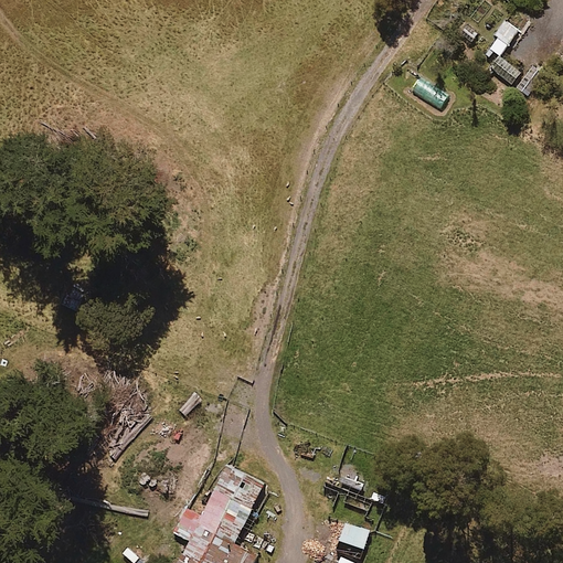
[(516,29),(503,21),(486,46),(499,55),(516,29)]
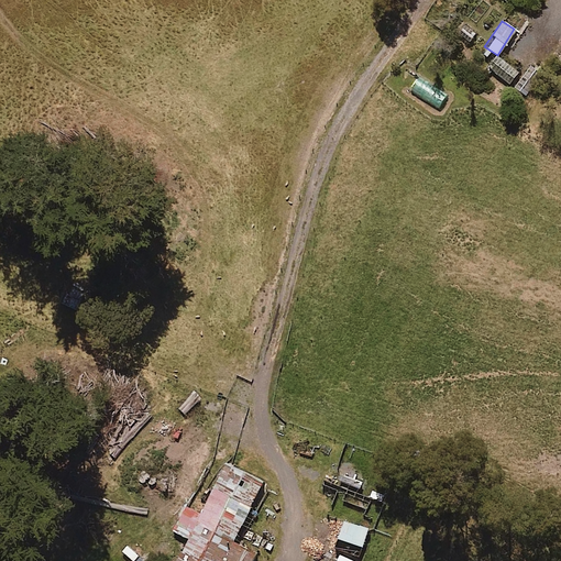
[(518,72),(498,56),(488,69),(508,85),(518,72)]
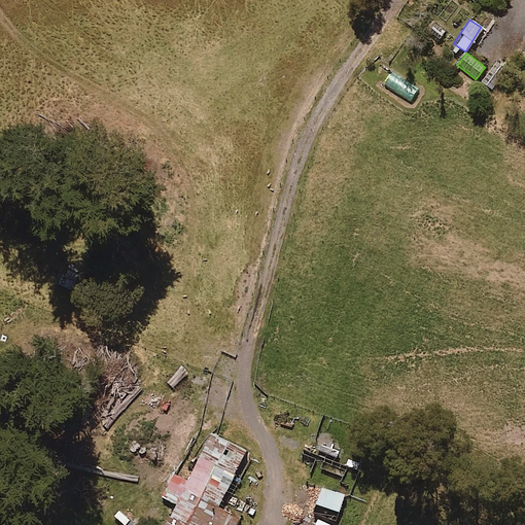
[(508,66),(496,58),(480,80),(491,89),(508,66)]
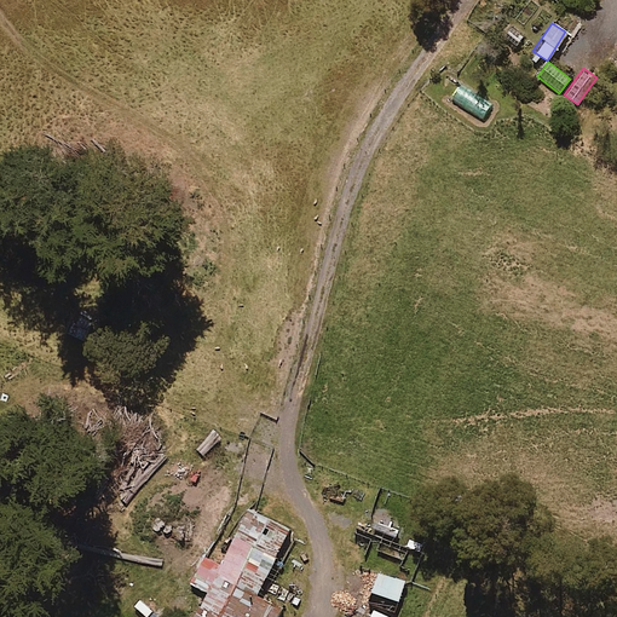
[(491,102),(449,78),(439,94),(482,120),(491,102)]
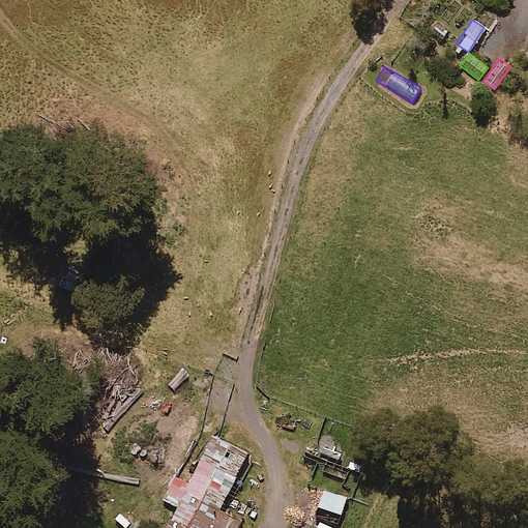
[(246,453),(211,436),(167,527),(235,527),(239,520),(220,510),(246,453)]
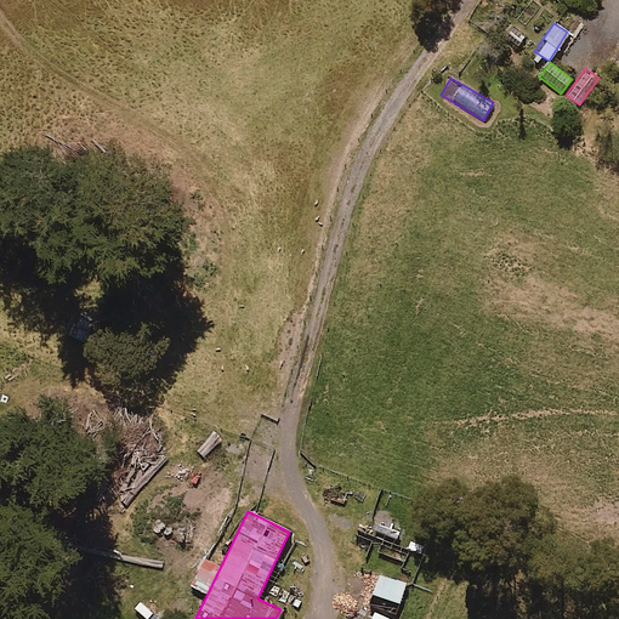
[(405,584),(378,574),(372,594),(398,603),(405,584)]
